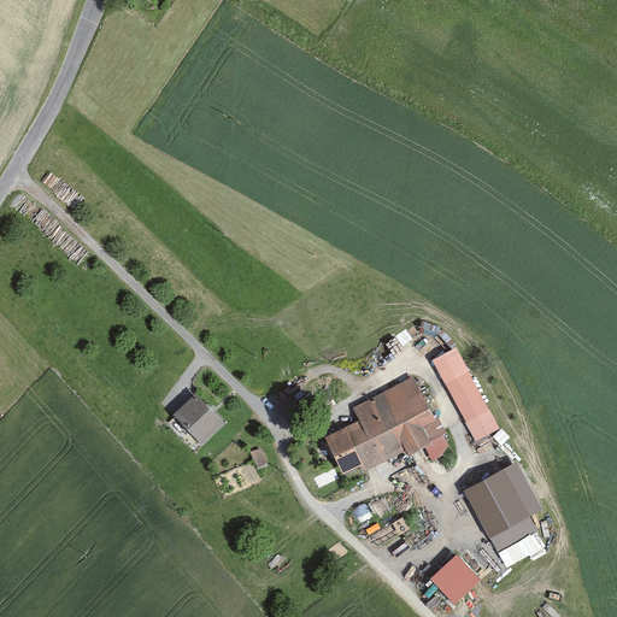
[(456,346),(434,360),(479,441),(501,428),(456,346)]
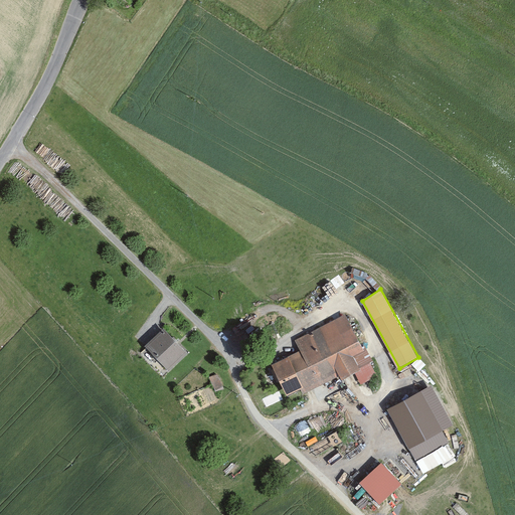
[(296,355),(270,368),(286,401),(299,394),(301,397),(369,364),(345,316),(289,343),(296,355)]
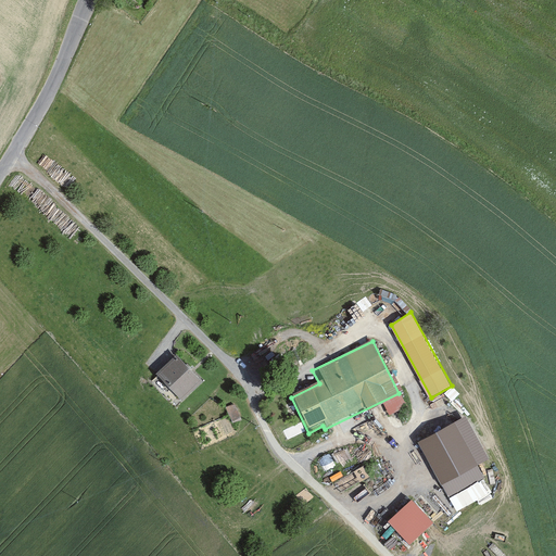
[(174,356),(153,378),(181,406),(203,386),(174,356)]
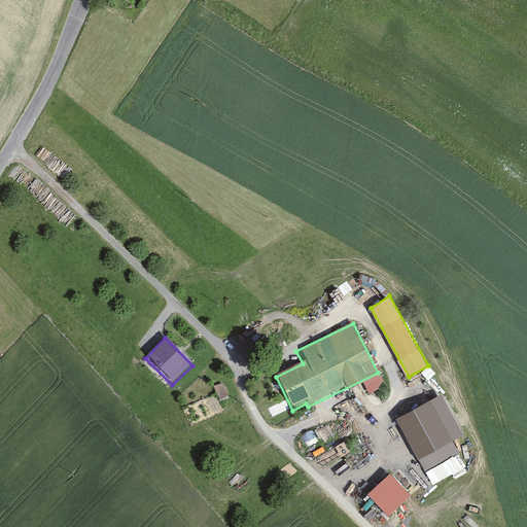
[(442,397),(399,420),(427,469),(457,453),(451,442),(462,434),(442,397)]
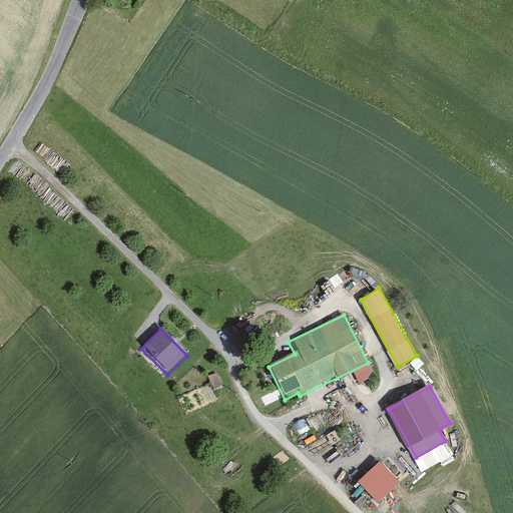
[(300,437),(313,430),(306,418),(294,426),(300,437)]
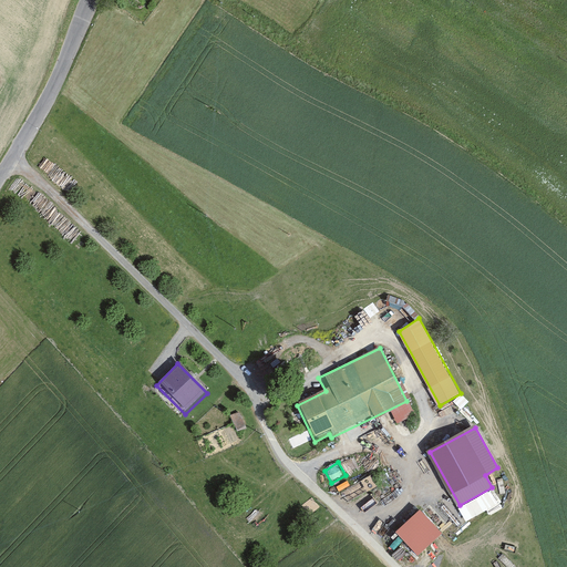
[(423,508),(399,532),(421,555),(445,531),(423,508)]
